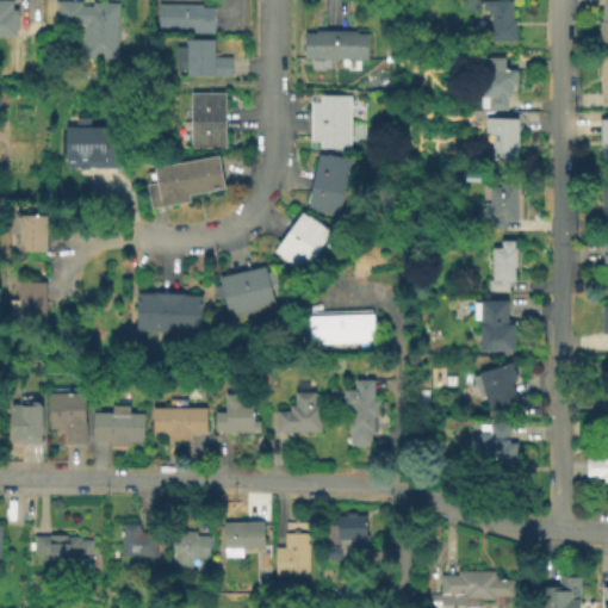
[(18,36),(0,36),(0,0),(12,0),(12,8),(18,8),(18,36)]
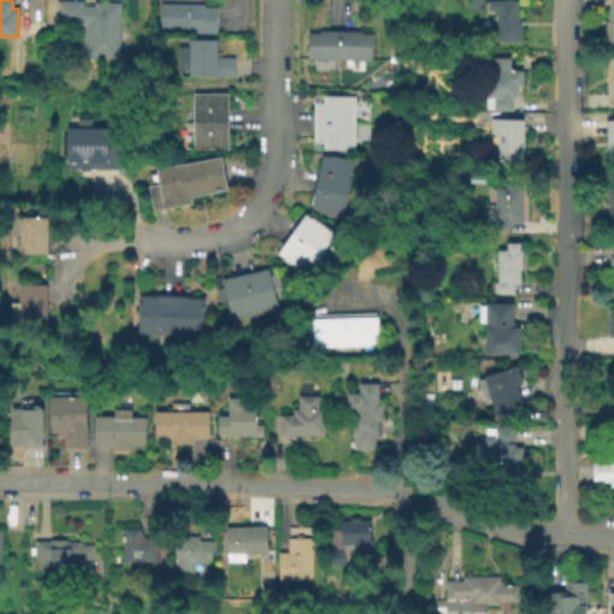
[(59,27),(60,0),(83,1),(83,6),(94,6),(94,1),(122,3),(120,28),(86,27),(59,27)]
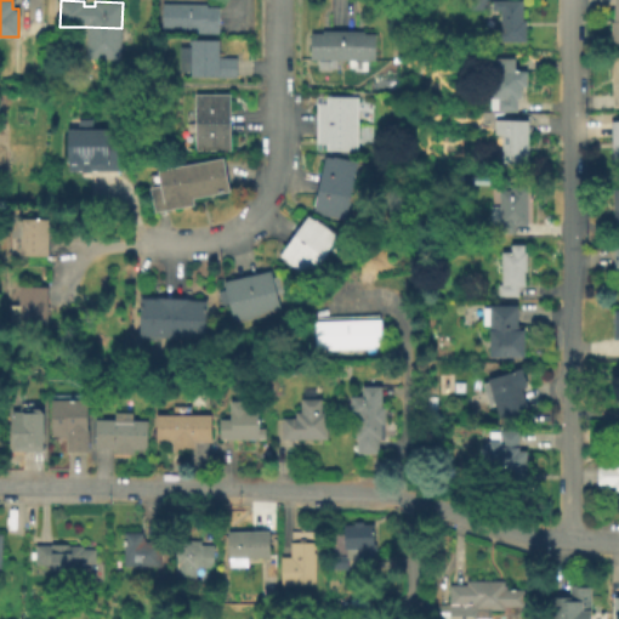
[(486,0),(486,10),(467,10),(467,0),(486,0)]
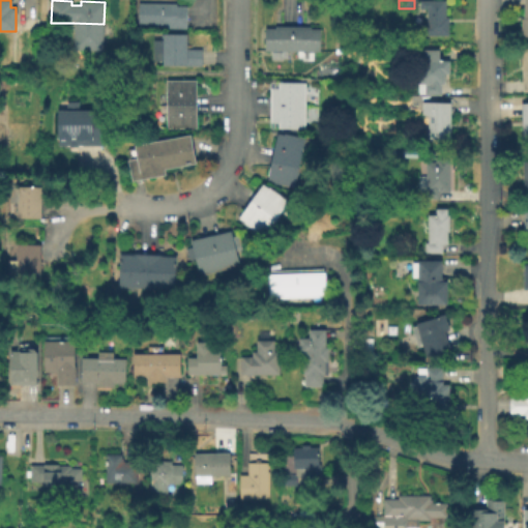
[(447,0),(447,18),(449,18),(449,36),(421,37),(421,26),(429,25),(428,9),(421,9),(420,1),(447,0)]
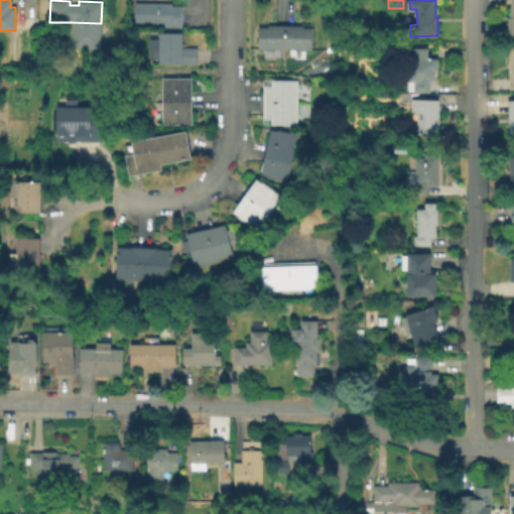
[(181,29),(159,29),(159,25),(134,26),(134,3),(172,3),(172,6),(181,6),(181,29)]
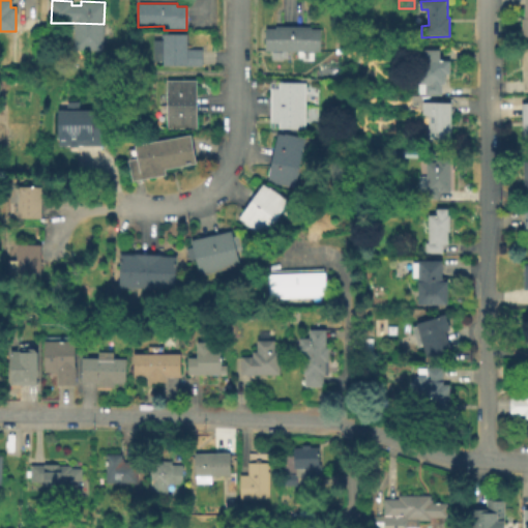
[(104,24),(103,53),(72,52),(74,23),(104,24)]
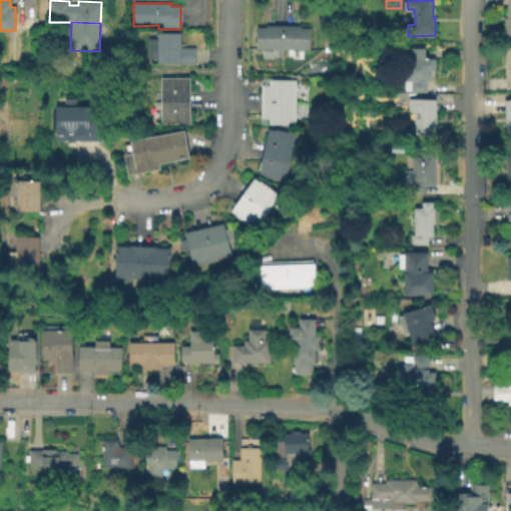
[(278,56),(273,56),(273,59),(263,59),(263,49),(257,49),(257,28),(266,28),(266,25),(283,25),(283,50),(278,50),(278,56)]
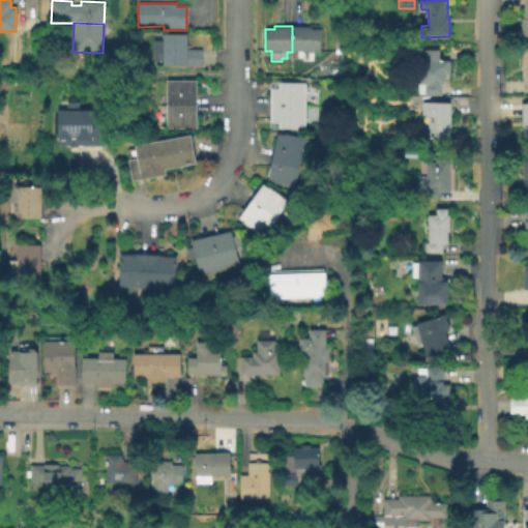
[(312,61),(302,61),(302,58),(298,58),(298,52),(292,52),(292,26),(310,26),(310,29),(320,29),(320,52),(312,52),(312,61)]
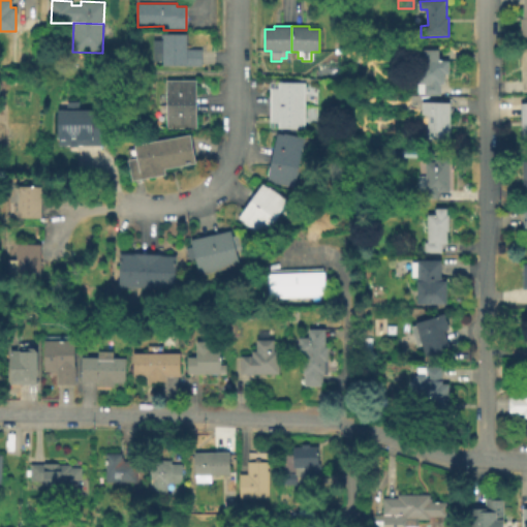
[(202,66),(161,66),(161,62),(152,62),(152,41),(162,41),(162,35),(187,35),(187,50),(202,50),(202,66)]
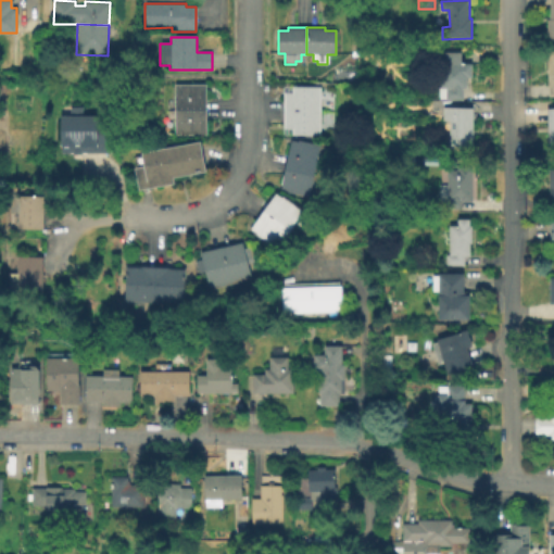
[(471,64),(471,78),(467,78),(467,89),(463,89),(463,101),(438,101),(438,52),(462,52),(462,64),(471,64)]
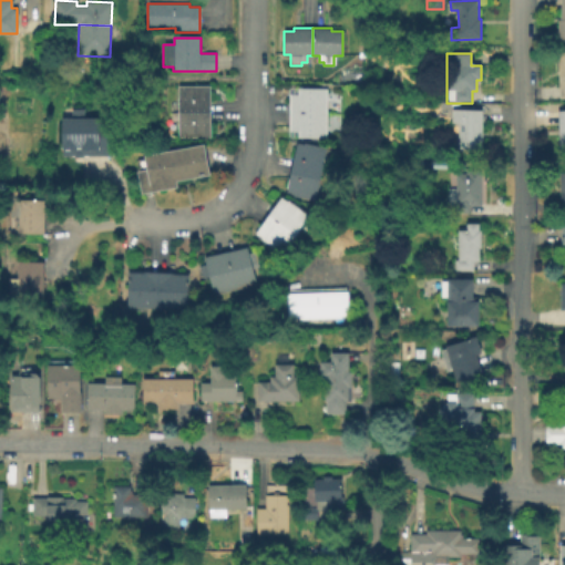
[(211,113),(178,113),(178,86),(211,86),(211,113)]
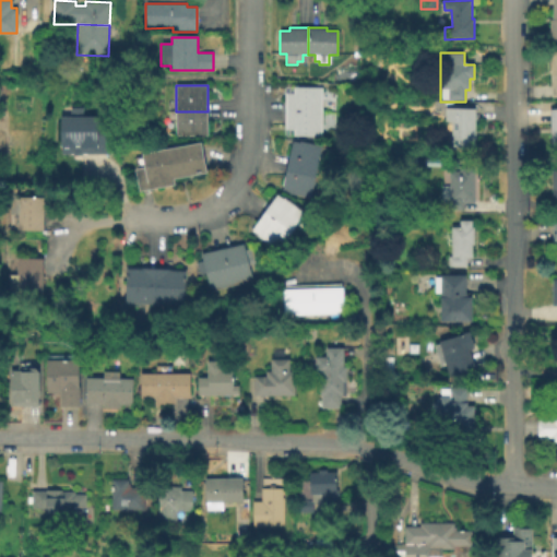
[(322,113),(285,113),(285,87),(322,87),(322,113)]
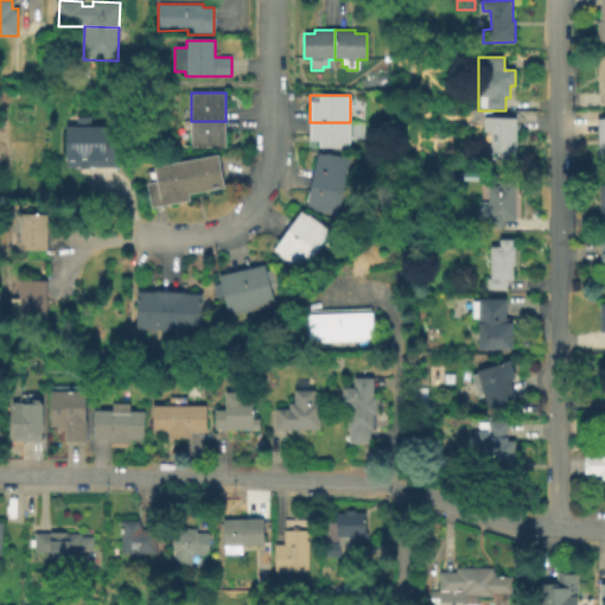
[(119,169),(65,169),(65,126),(76,126),(76,116),(89,116),(89,126),(106,126),(106,139),(119,139),(119,169)]
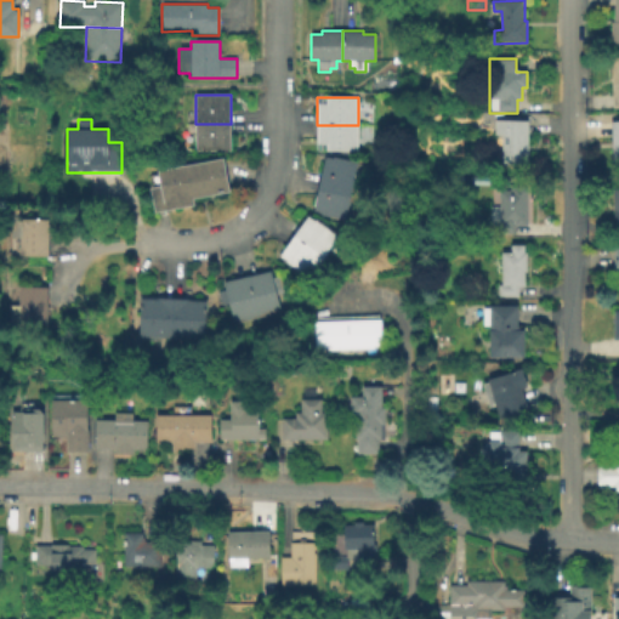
[(495,120),(529,121),(527,166),(501,165),(503,135),(495,135),(495,120)]
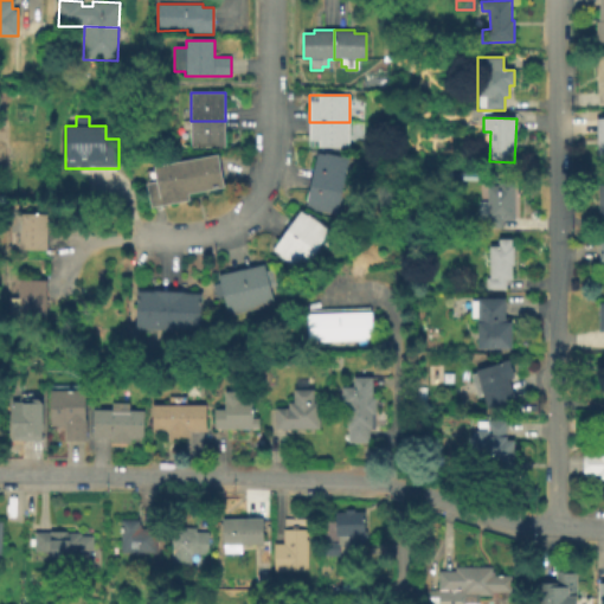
[(225,149),(191,149),(191,130),(184,130),(184,121),(191,121),(225,121),(232,121),(232,133),(225,133),(225,149)]
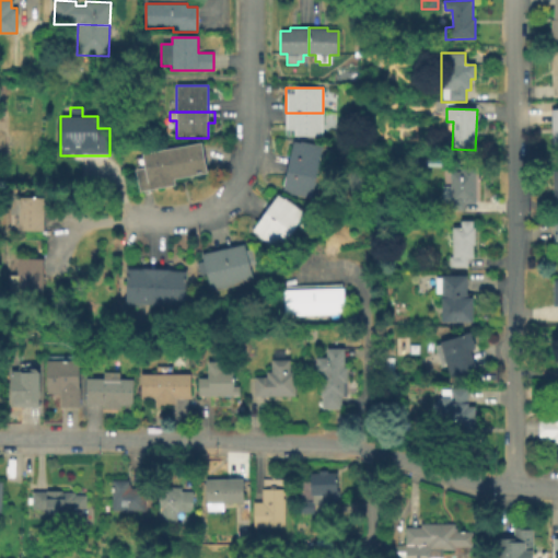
[(323,137),(286,137),(286,113),(323,113),(323,137)]
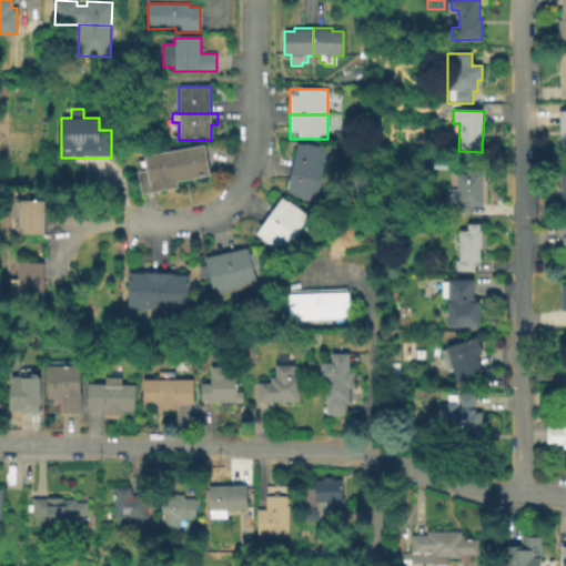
[(322,175),(292,169),(297,142),(327,149),(322,175)]
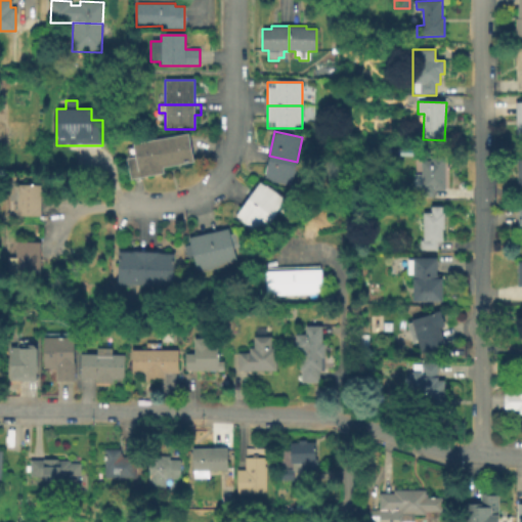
[(193,163),(163,169),(157,139),(188,133),(193,163)]
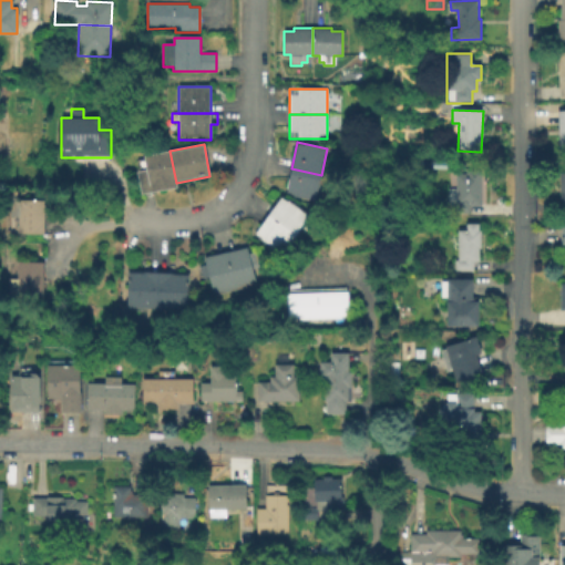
[(176,183),(177,187),(142,194),(137,172),(146,171),(143,156),(170,151),(176,183)]
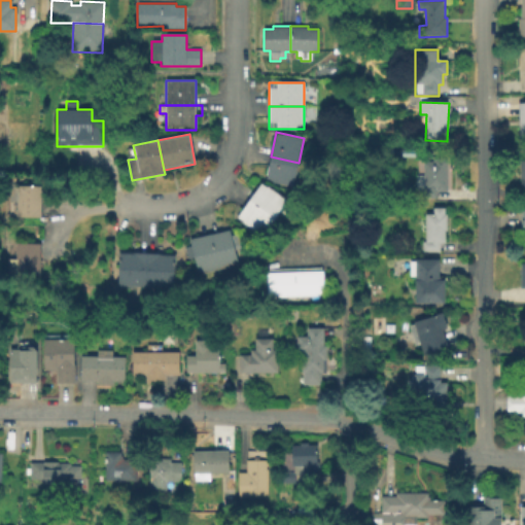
[(292,187),(265,181),(271,156),(299,163),(292,187)]
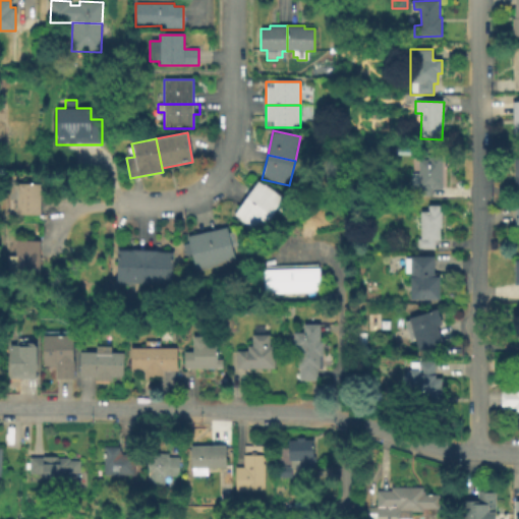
[(443,189),(433,189),(433,196),(415,197),(415,188),(411,188),(411,173),(418,173),(418,160),(428,160),(428,157),(443,157),(443,189)]
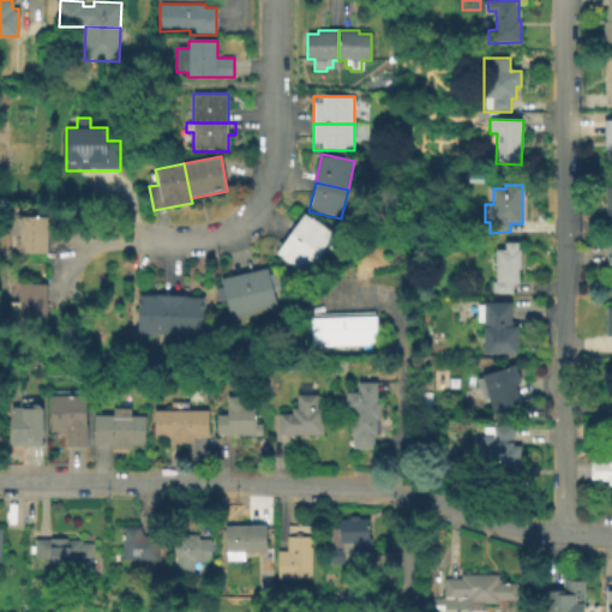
[(291,234),(305,213),(335,235),(321,256),(291,234)]
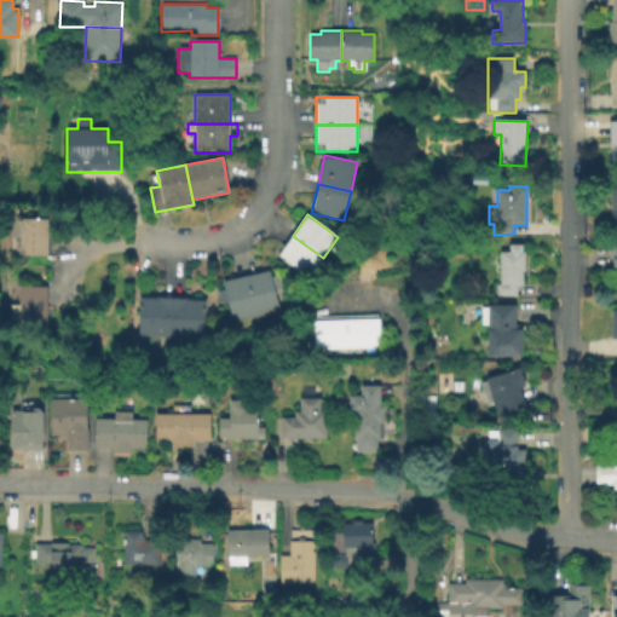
[(48,257),(21,255),(21,237),(11,237),(12,218),(48,219),(48,257)]
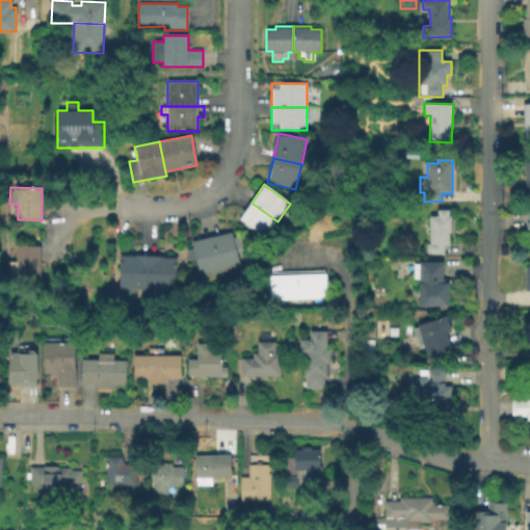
[(237,221),(252,203),(277,221),(263,241),(237,221)]
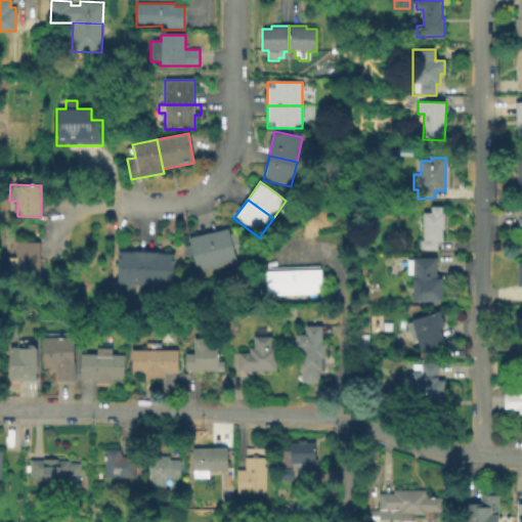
[(445,229),(442,229),(442,242),(437,242),(437,250),(419,250),(419,241),(422,241),(422,214),(430,214),(430,207),(441,207),(441,214),(445,214),(445,229)]
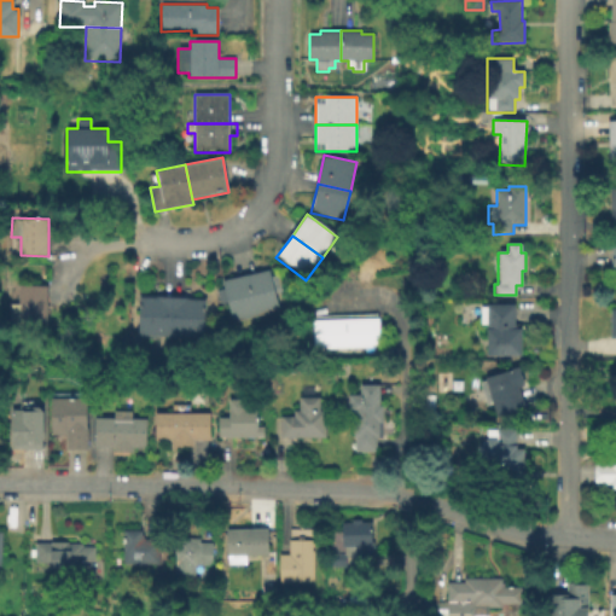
[(245,275),(269,269),(272,277),(279,274),(283,291),(275,294),(280,311),(256,317),(245,275)]
